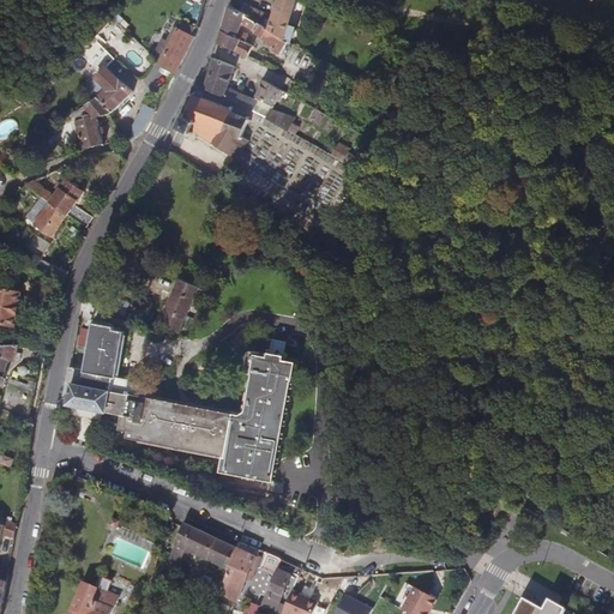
[(292,42),(294,43),(298,28),(292,25),(299,0),(280,0),(271,29),(292,42)]
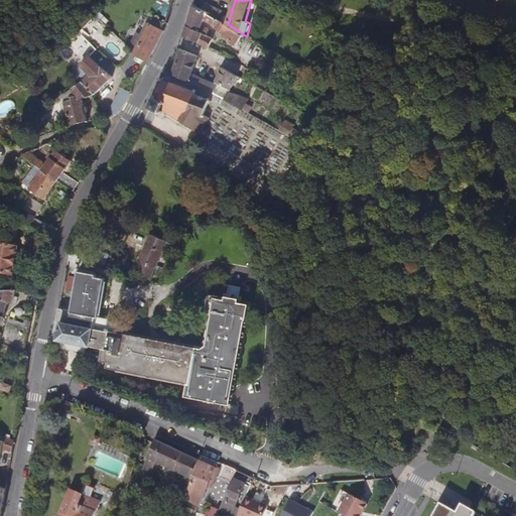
[(206,3),(203,10),(209,12),(223,20),(226,12),(206,3)]
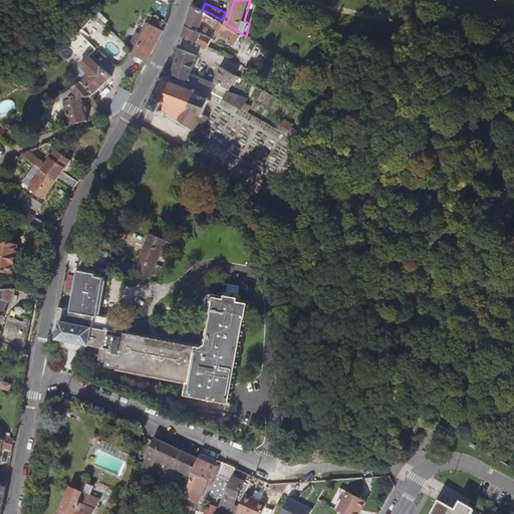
[(202,10),(192,7),(185,27),(202,35),(198,44),(210,49),(214,40),(206,37),(209,32),(202,29),(205,21),(214,25),(231,39),(230,42),(237,46),(244,35),(227,24),(222,20),(208,12),(202,10)]
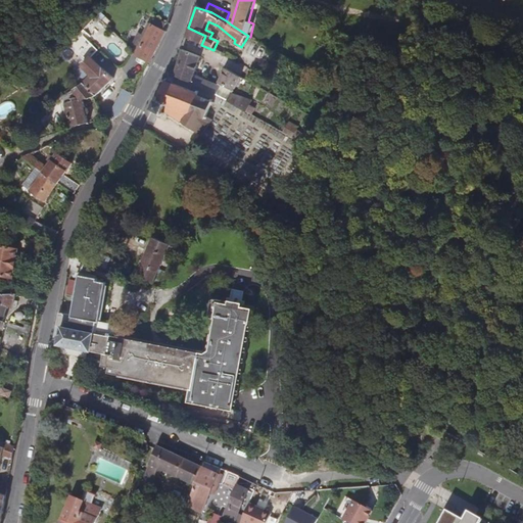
[(136,56),(149,62),(167,32),(167,31),(164,30),(167,24),(156,18),(146,36),(140,33),(135,43),(141,46),(136,56)]
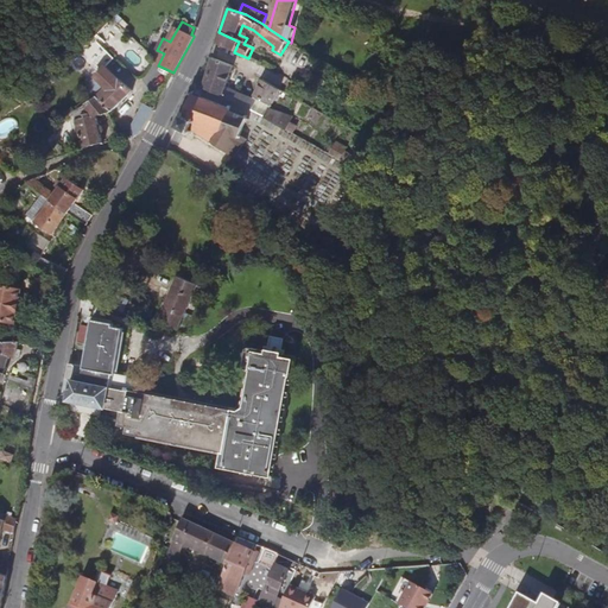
[(239,42),(219,32),(215,44),(234,52),(239,42)]
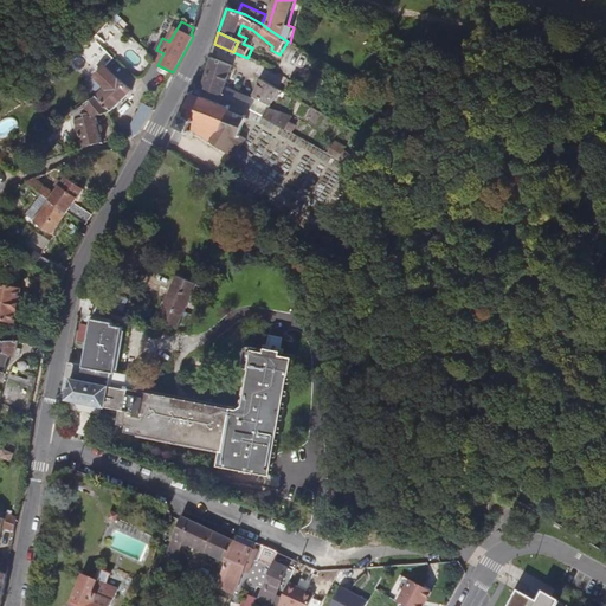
[(411,70),(414,62),(405,57),(401,65),(411,70)]
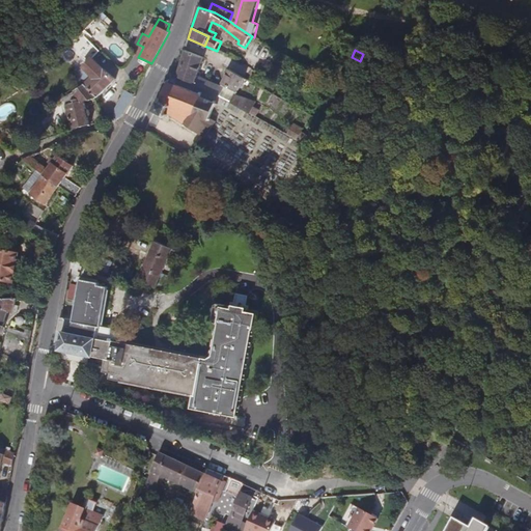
[(187,52),(178,78),(205,90),(220,98),(225,88),(221,86),(199,76),(205,58),(187,52)]
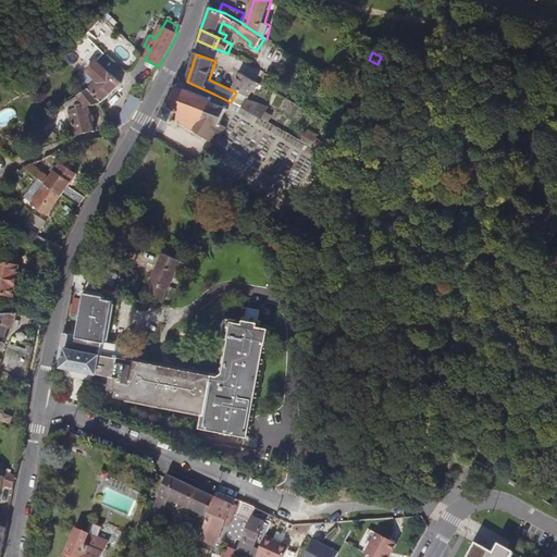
[(88,86),(86,88),(101,102),(122,84),(107,72),(96,62),(86,72),(89,74),(95,81),(88,86)]
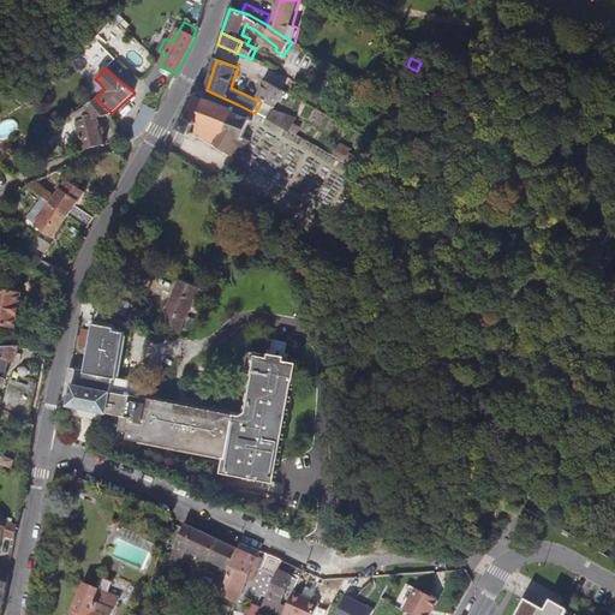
[(285,90),(267,81),(257,97),(262,100),(261,102),(255,113),(268,119),(291,132),(297,136),(302,126),(294,124),(297,118),(274,111),(285,90)]
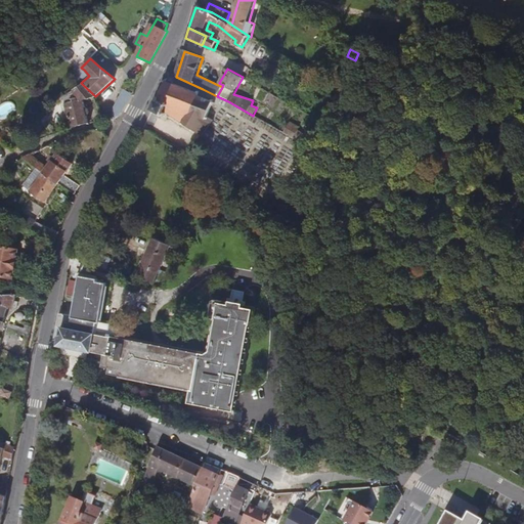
[(78,75),(83,81),(89,76),(84,70),(78,75)]
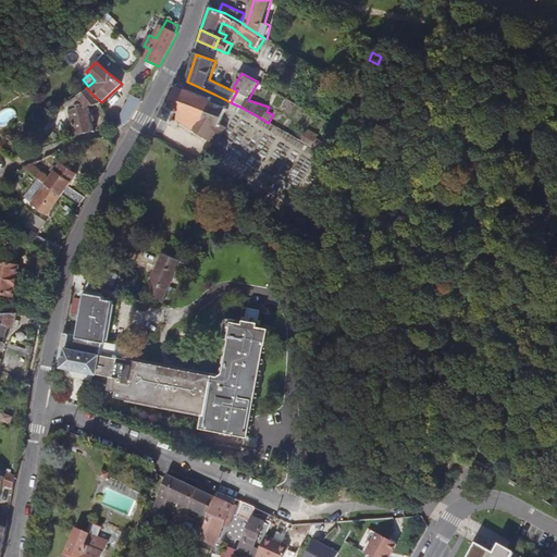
[(174,86),(173,88),(175,90),(169,104),(165,103),(164,107),(168,108),(164,114),(161,112),(160,115),(163,116),(161,121),(164,122),(166,119),(172,121),(170,124),(173,126),(175,121),(215,145),(226,128),(220,124),(227,108),(212,101),(215,95),(187,82),(186,84),(184,83),(181,84),(181,87),(177,85),(176,88),(174,86)]
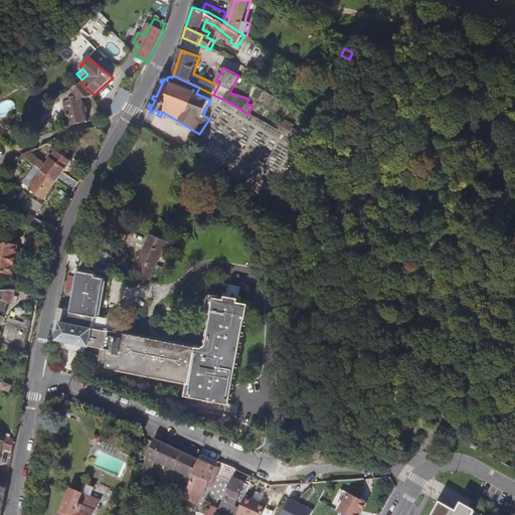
[(79,81),(62,95),(65,109),(70,125),(87,121),(86,116),(88,110),(87,107),(83,108),(81,100),(92,96),(94,95),(79,81)]
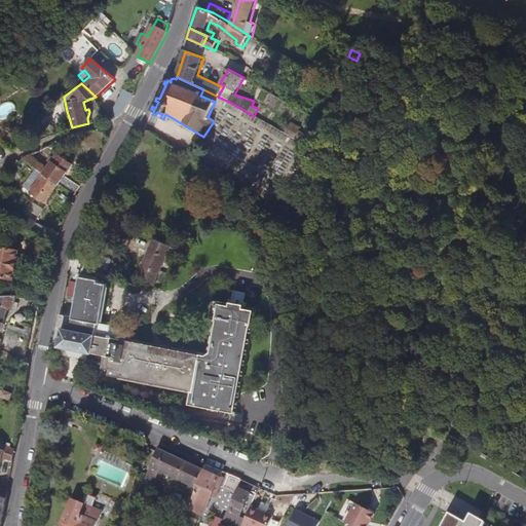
[(330,97),(339,101),(344,88),(336,83),(330,97)]
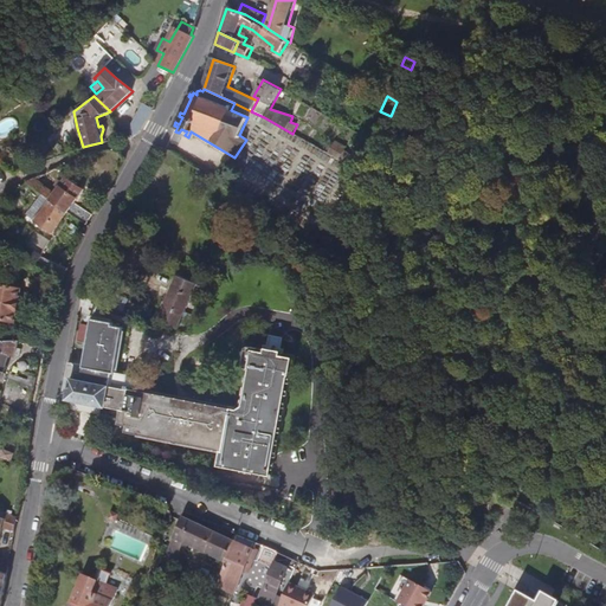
[(141,134),(153,105),(143,102),(130,129),(141,134)]
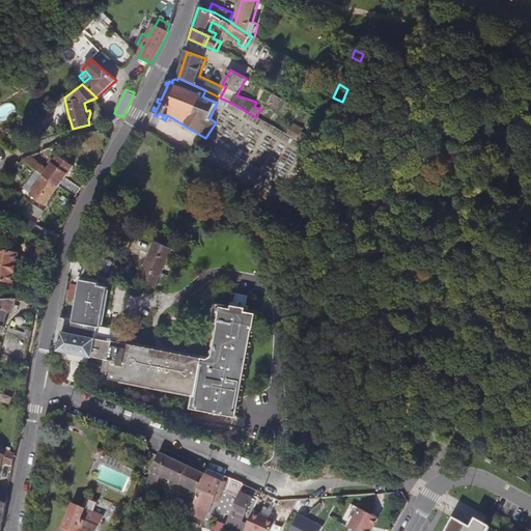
[(303,131),(294,126),(287,135),(301,142),(305,135),(302,133),(303,131)]
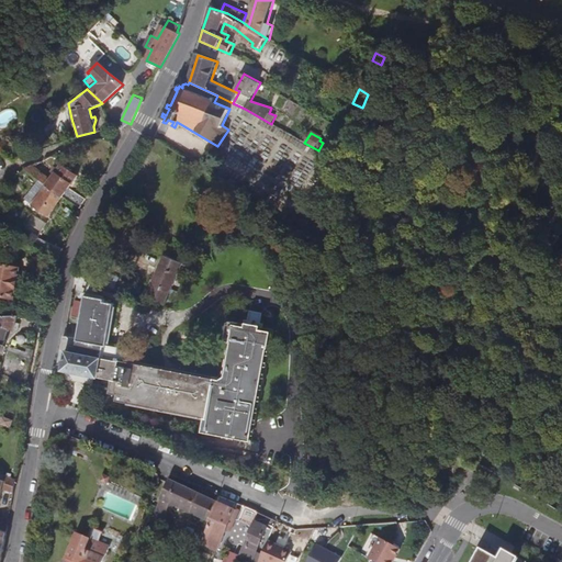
[(334,160),(339,163),(350,136),(347,134),(334,160)]
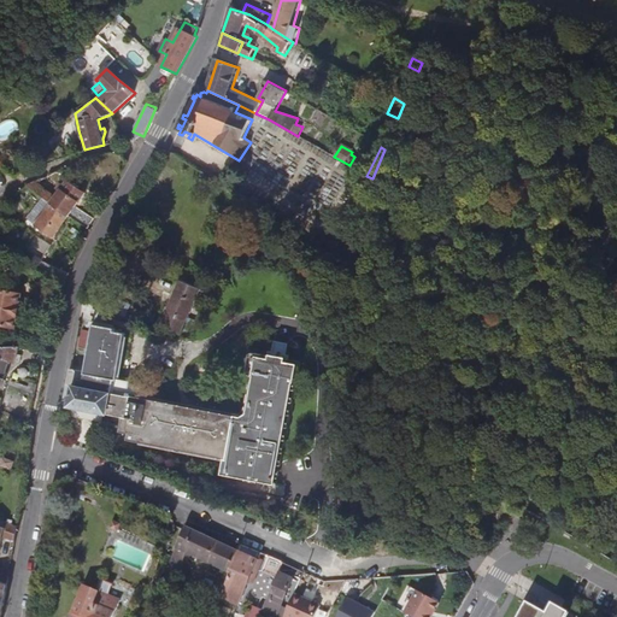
[(45,177),(27,186),(43,199),(54,184),(45,177)]
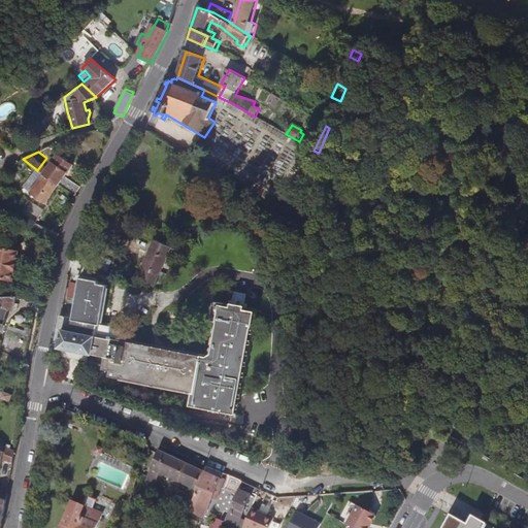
[(52,163),(43,174),(60,185),(75,196),(80,187),(65,176),(73,165),(58,155),(56,159),(53,157),(48,162),(52,163)]
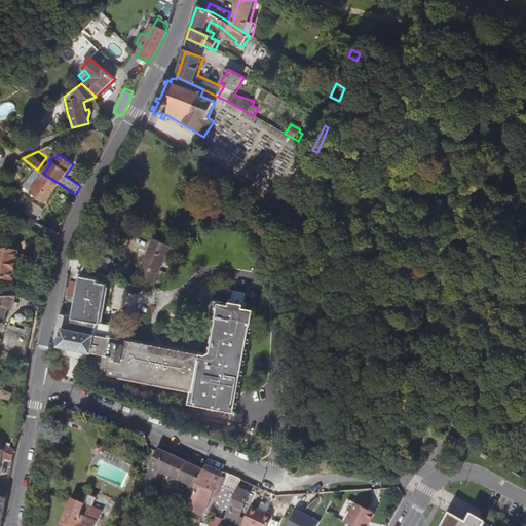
[(43,174),(38,170),(25,188),(30,192),(43,174)]
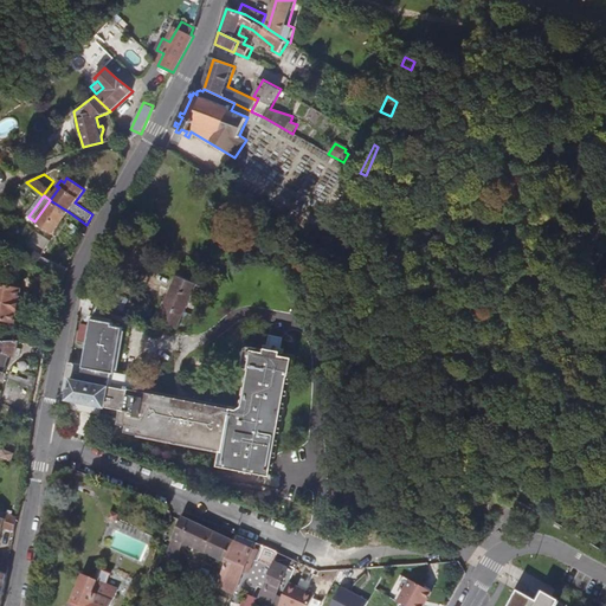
[(69,212),(50,200),(34,221),(52,234),(69,212)]
